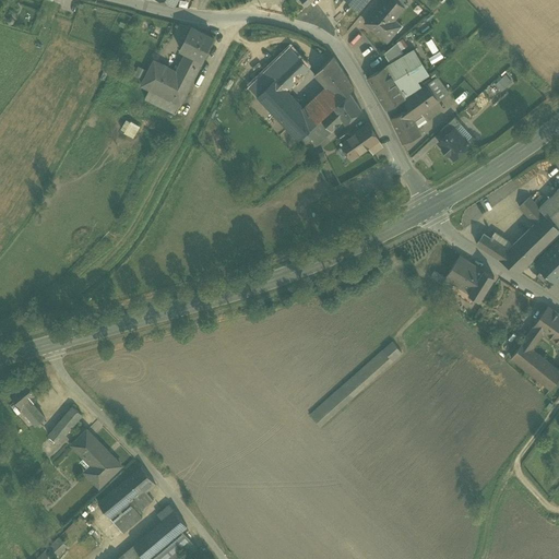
[(384,0),(365,23),(387,42),(395,32),(389,26),(393,21),(404,8),(395,0),(384,0)]
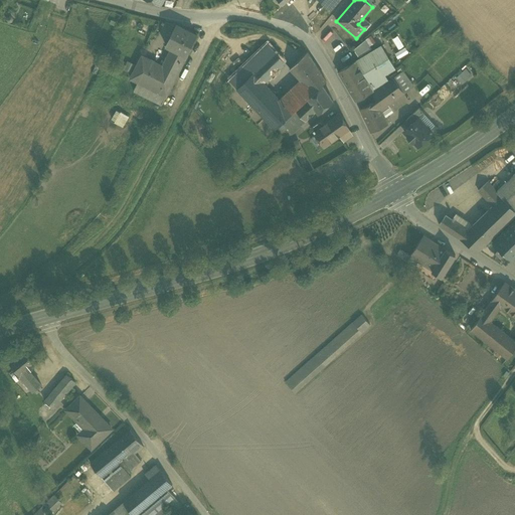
[(358,24),(364,29),(368,24),(362,19),(358,24)]
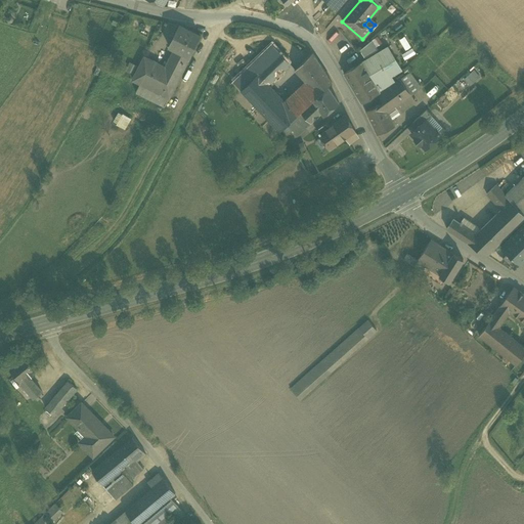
[(200,36),(179,26),(168,47),(175,50),(189,57),(200,36)]
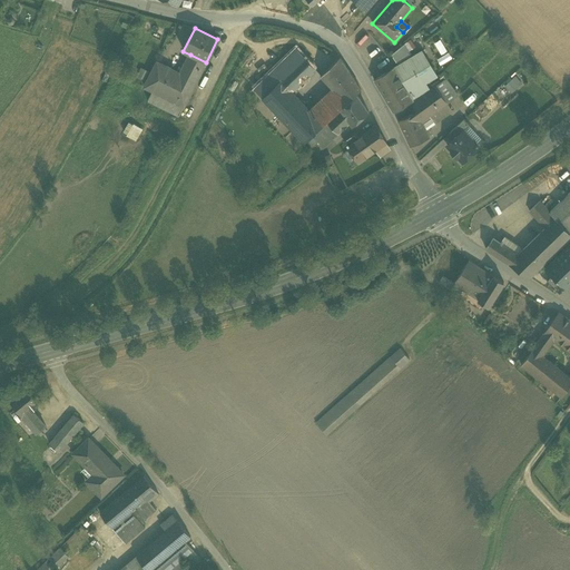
[(399,66),(412,57),(404,45),(391,55),(399,66)]
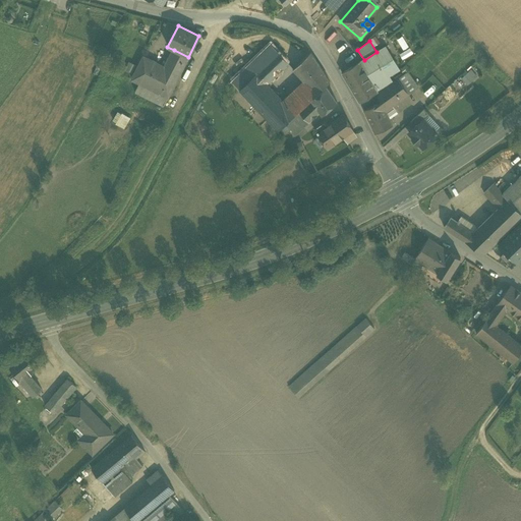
[(394,45),(388,47),(391,54),(397,52),(394,45)]
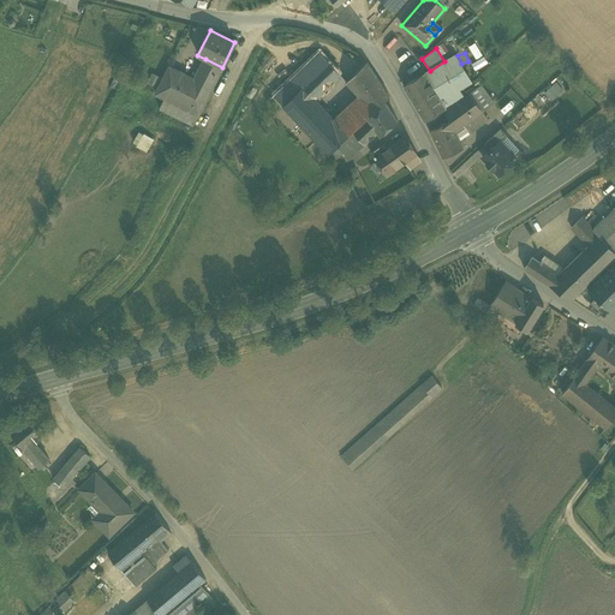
[(303,88),(328,63),(321,54),(275,99),(282,107),(303,88)]
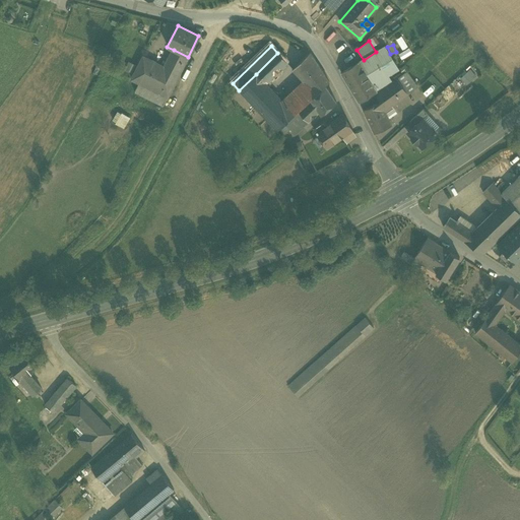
[(364,60),(360,62),(378,92),(391,82),(388,76),(398,70),(384,47),(376,52),(364,60)]
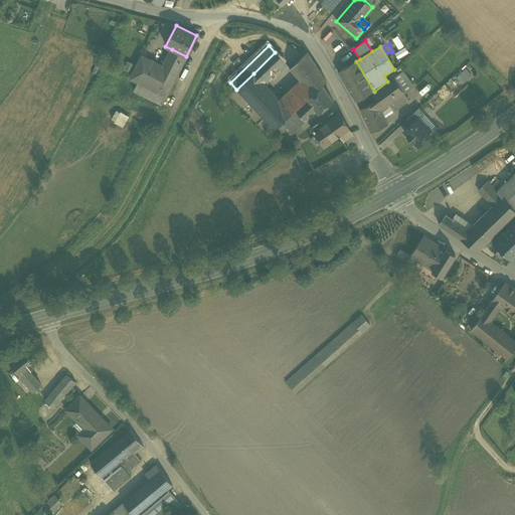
[(166,97),(186,56),(172,49),(163,66),(142,56),(131,78),(138,82),(166,97)]
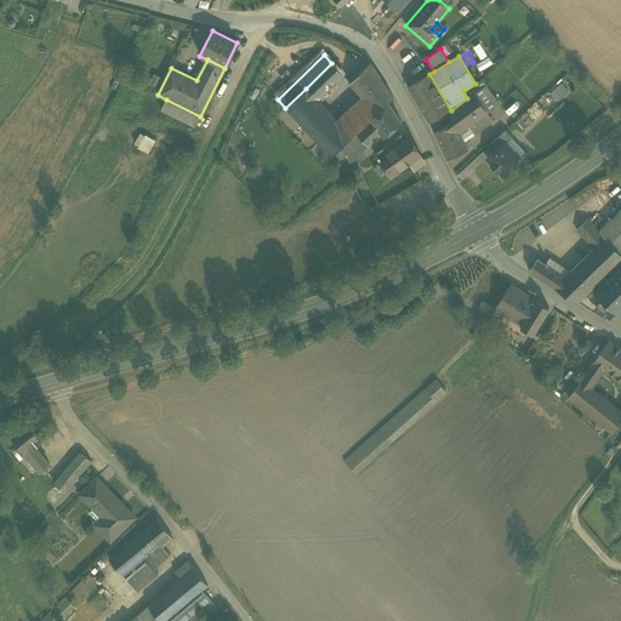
[(306,89),(318,101),(343,75),(331,63),(306,89)]
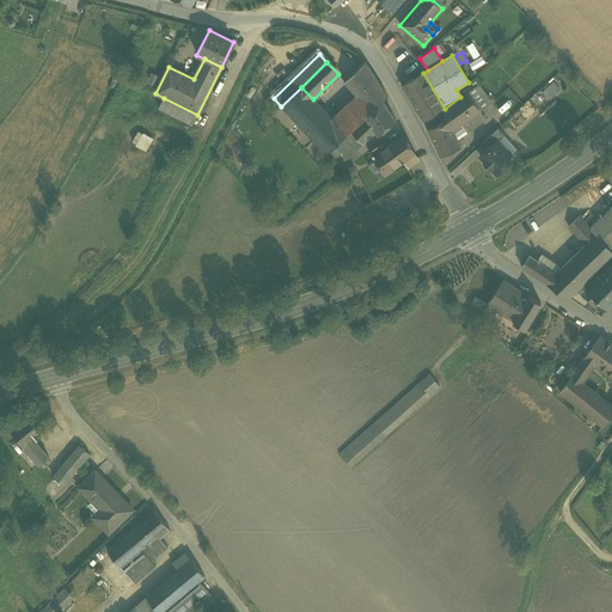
[(365,62),(344,81),(356,96),(372,111),(383,101),(387,97),(365,62)]
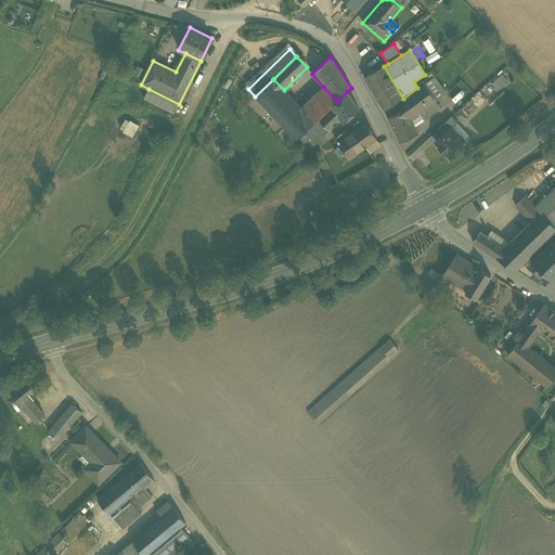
[(128,71),(139,76),(144,65),(132,60),(128,71)]
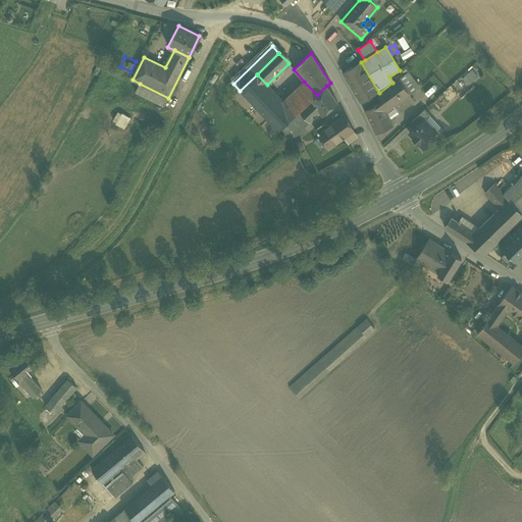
[(352,67),(343,73),(361,104),(376,94),(379,93),(361,62),(352,67)]
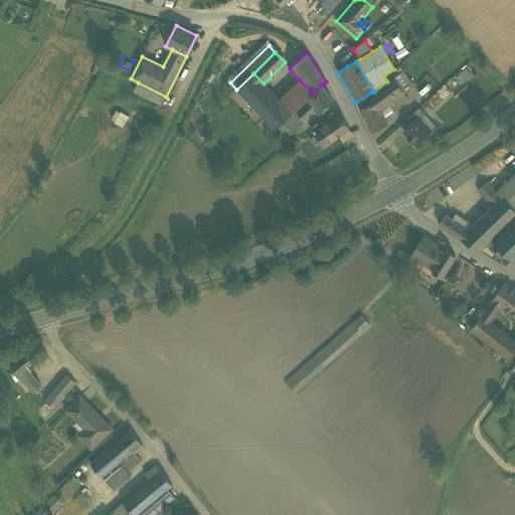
[(461,83),(471,75),(465,68),(455,76),(461,83)]
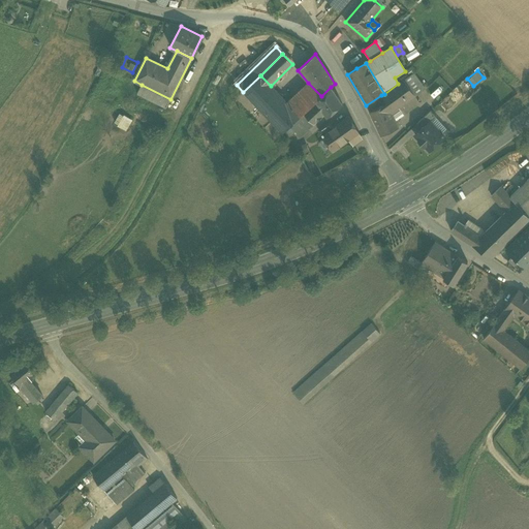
[(381,95),(386,104),(392,113),(399,107),(404,115),(419,104),(414,96),(425,90),(413,73),(398,84),(384,94),(381,95)]
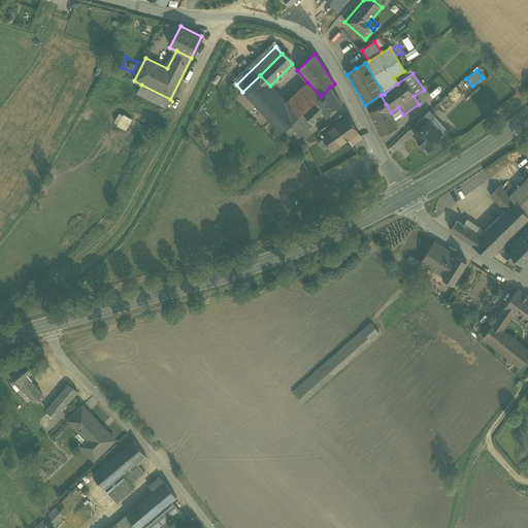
[(299,116),(286,102),(270,86),(260,75),(242,92),(255,105),(282,133),(289,126),(299,116)]
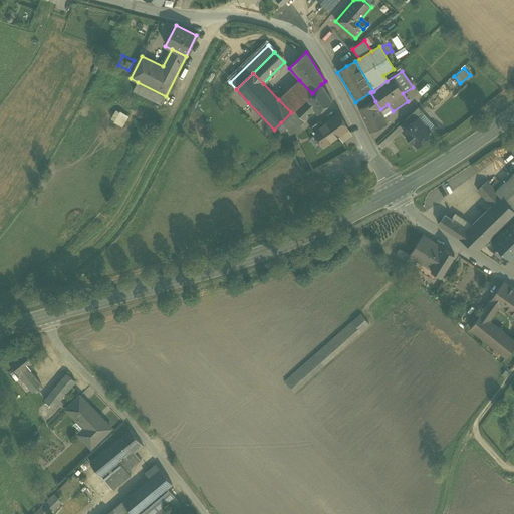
[(312,93),(299,80),(278,99),(291,112),(295,110),(307,98),(312,93)]
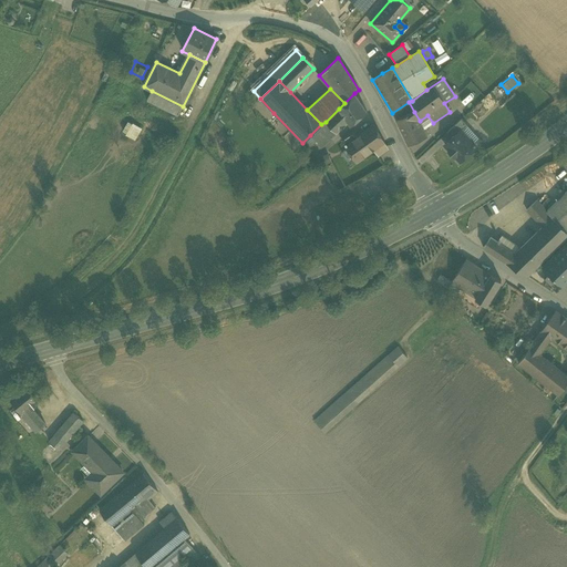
[(178,115),(183,106),(152,91),(147,100),(178,115)]
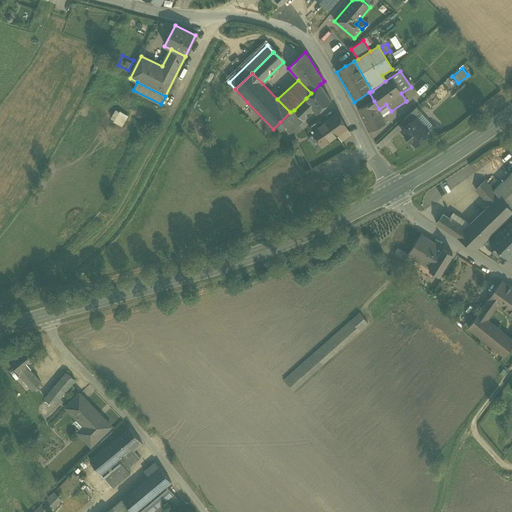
[(331,100),(320,84),(311,93),(306,98),(314,110),(316,113),(331,100)]
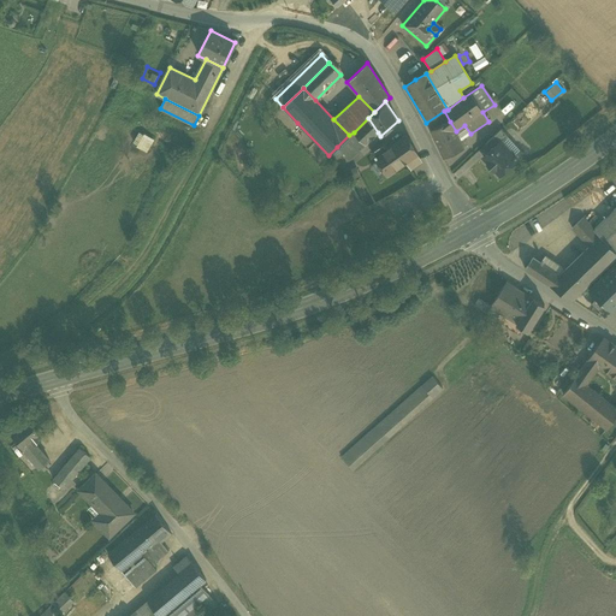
[(297,123),(283,107),(277,113),(291,129),(297,123)]
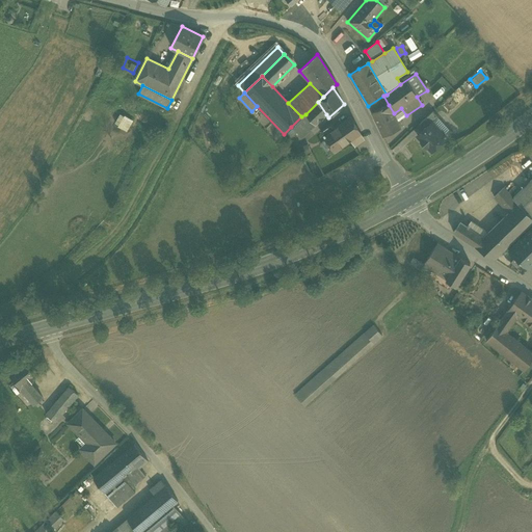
[(326,114),(318,102),(306,114),(315,125),(326,114)]
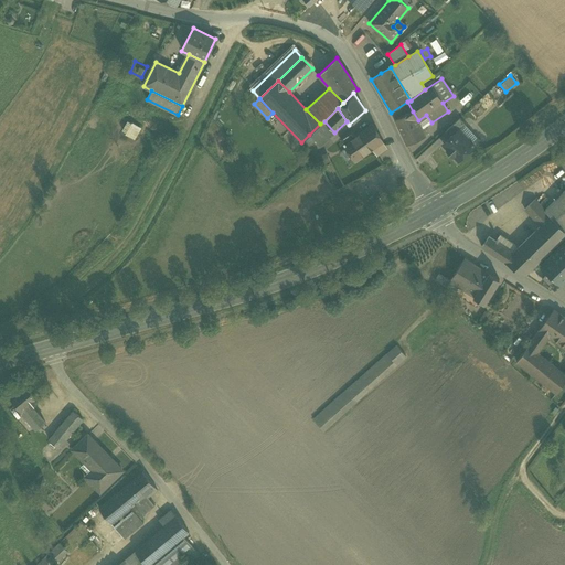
[(394,120),(406,145),(426,136),(418,120),(413,112),(394,120)]
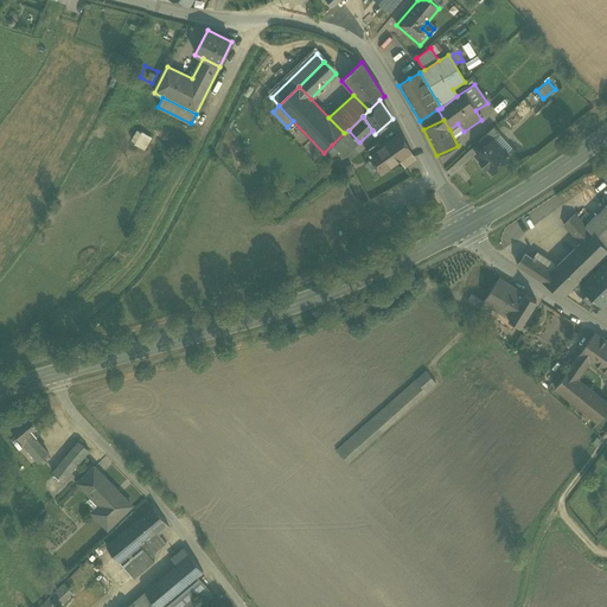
[(493,141),(500,134),(493,128),(478,142),(484,148),(492,140),(493,141)]
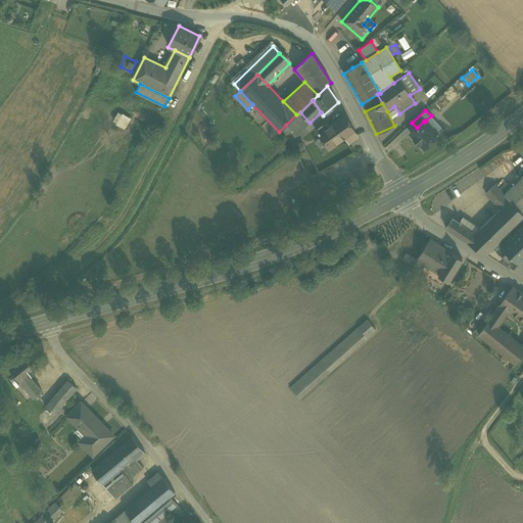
[(110,123),(124,129),(130,117),(116,111),(110,123)]
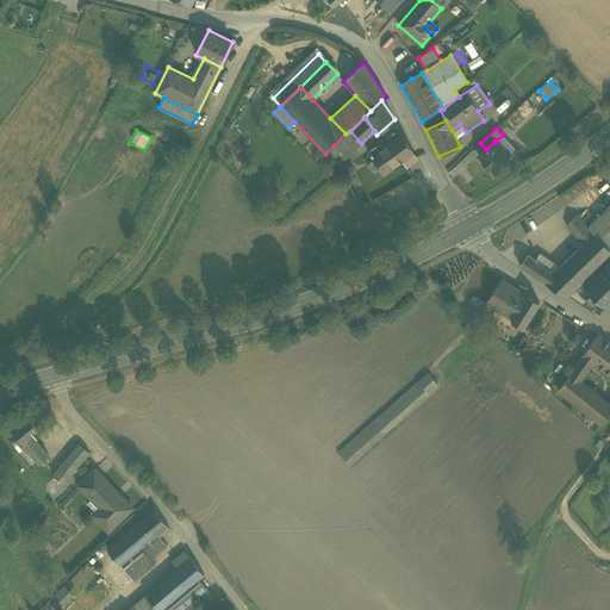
[(346,157),(361,143),(350,131),(346,134),(334,145),(346,157)]
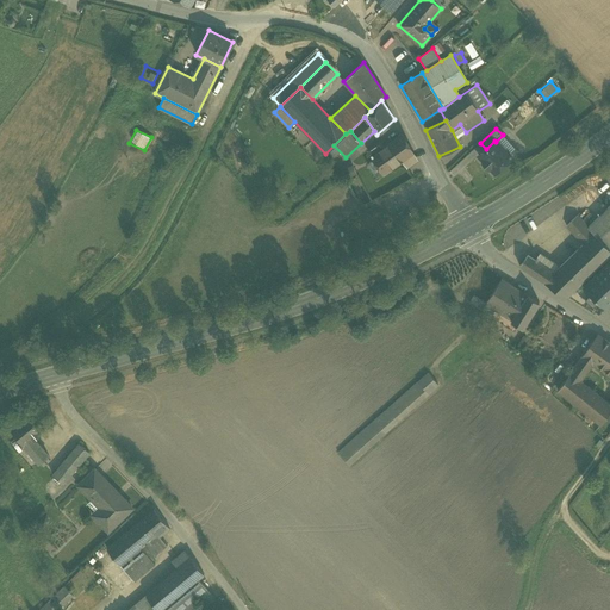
[(384,148),(371,156),(384,174),(402,161),(404,160),(399,153),(409,148),(403,135),(384,148)]
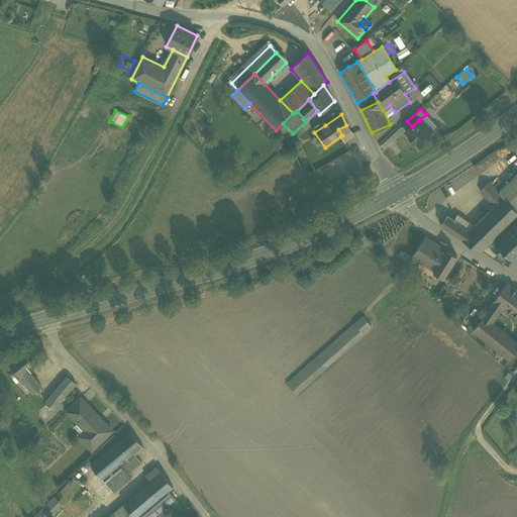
[(420,120),(433,134),(439,129),(426,114),(420,120)]
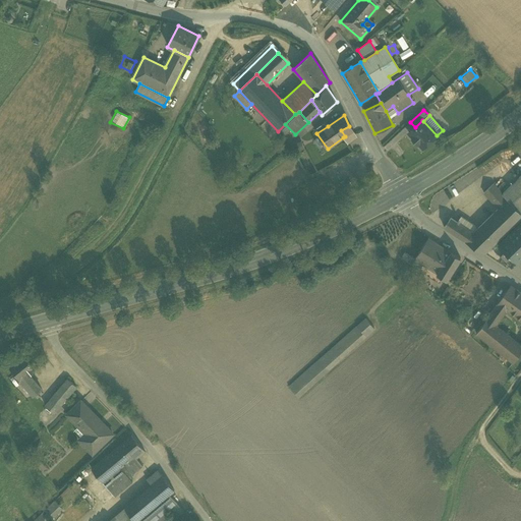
[(418,143),(422,149),(437,135),(423,121),(422,120),(415,127),(409,133),(413,137),(418,143)]
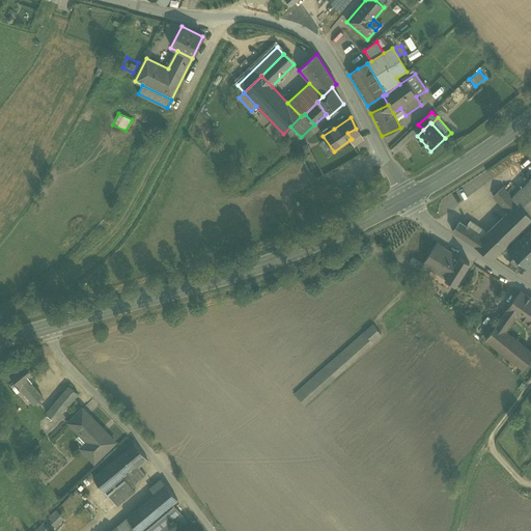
[(319,131),(323,136),(334,129),(331,123),(319,131)]
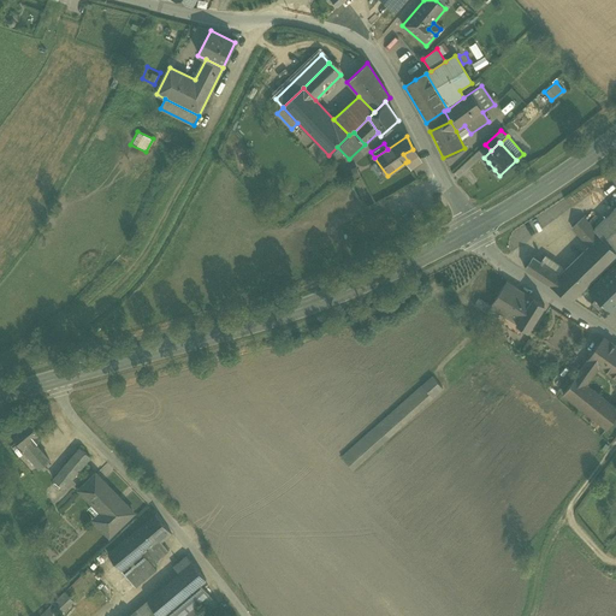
[(421,164),(413,149),(403,154),(408,161),(406,163),(410,170),(421,164)]
